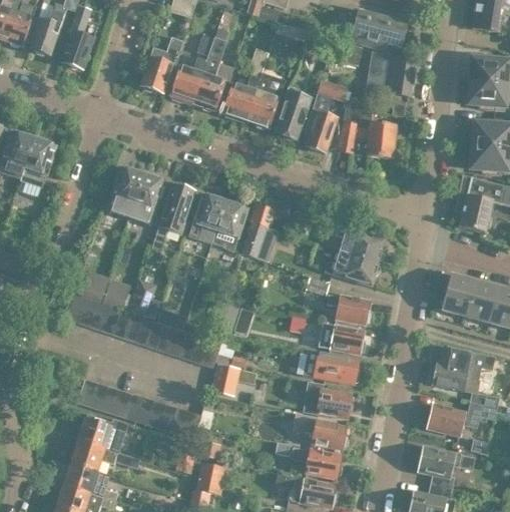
[(0,37),(2,38),(14,0),(4,0),(2,6),(0,5),(0,37)]
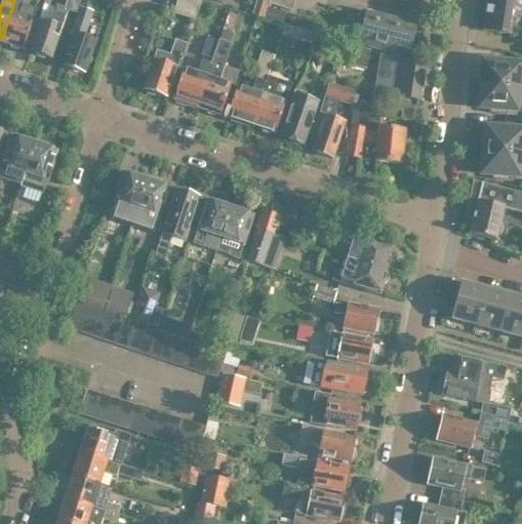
[(14,0),(2,39),(25,46),(34,17),(22,13),(25,0),(14,0)]
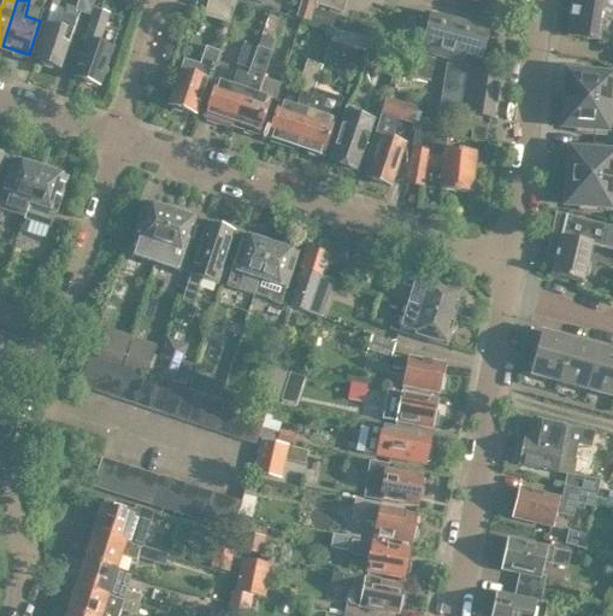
[(223,18),(230,21),(237,0),(211,0),(208,7),(225,12),(223,18)]
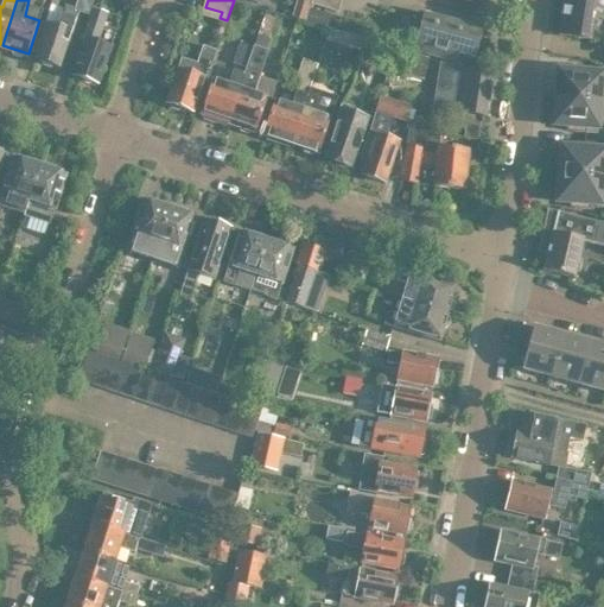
[(298,0),(293,16),(306,19),(311,5),(312,0),(298,0)]
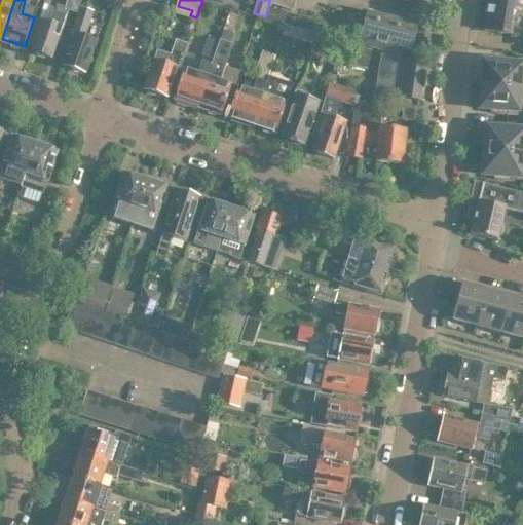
[(490,0),(486,27),(513,32),(516,12),(522,13),(522,0),(490,0)]
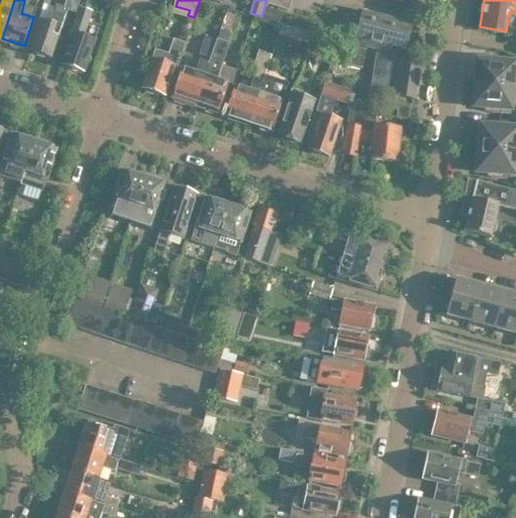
[(31,50),(52,57),(68,7),(57,4),(48,1),(42,18),(31,50)]
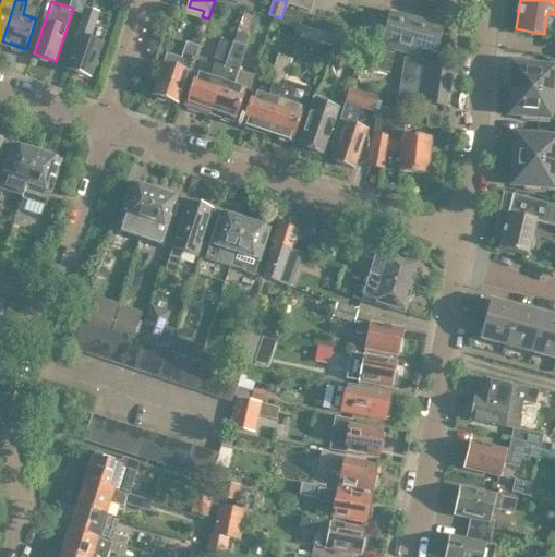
[(286,4),(281,17),(300,23),(303,9),(286,4)]
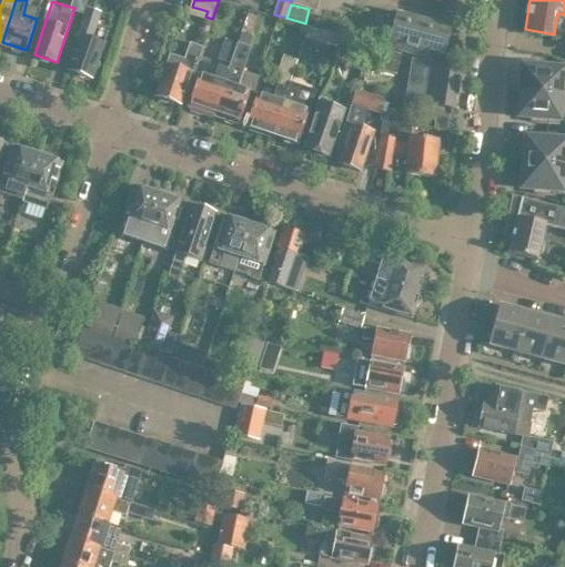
[(69,68),(93,76),(104,42),(92,38),(101,10),(88,6),(79,34),(80,34),(69,68)]
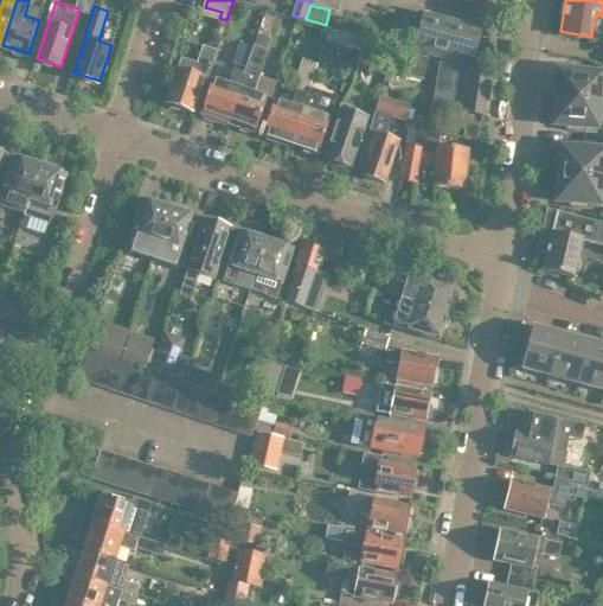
[(409,46),(456,59),(459,50),(475,55),(482,26),(419,10),(409,46)]
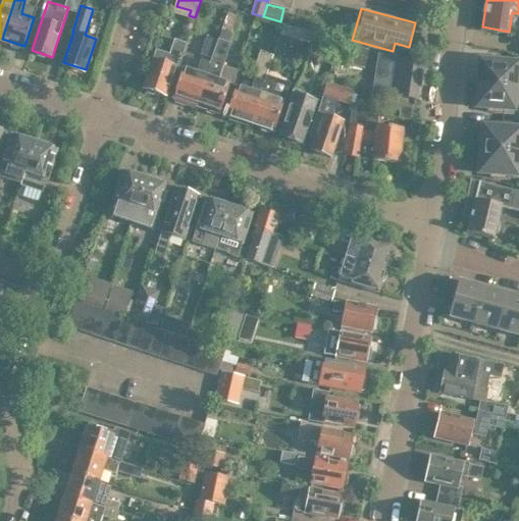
[(307,29),(284,22),(281,33),(304,39),(307,29)]
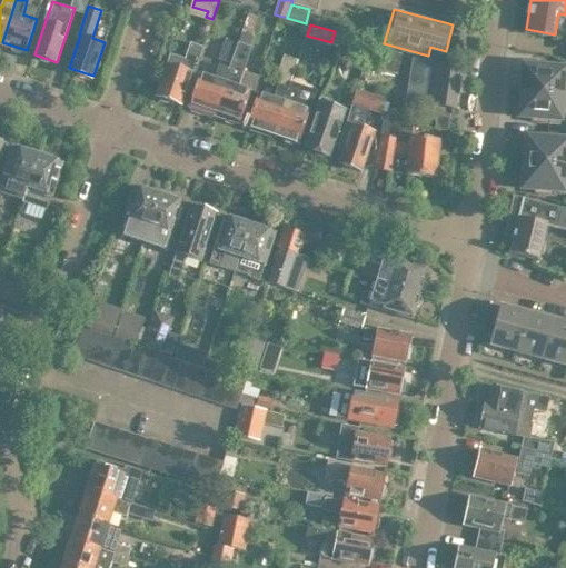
[(244,29),(239,40),(249,43),(252,31),(244,29)]
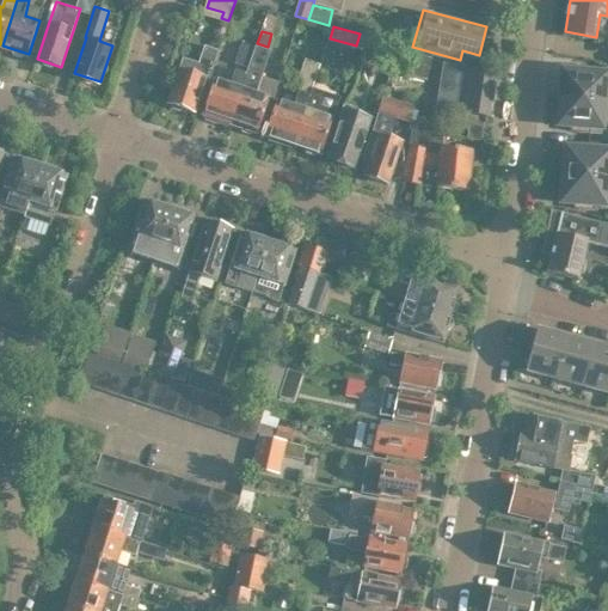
[(393,65),(399,44),(368,36),(362,54),(393,65)]
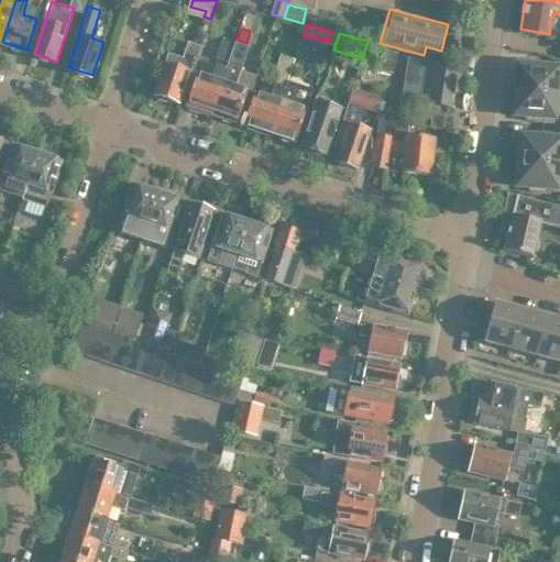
[(230,61),(237,40),(224,35),(218,56),(230,61)]
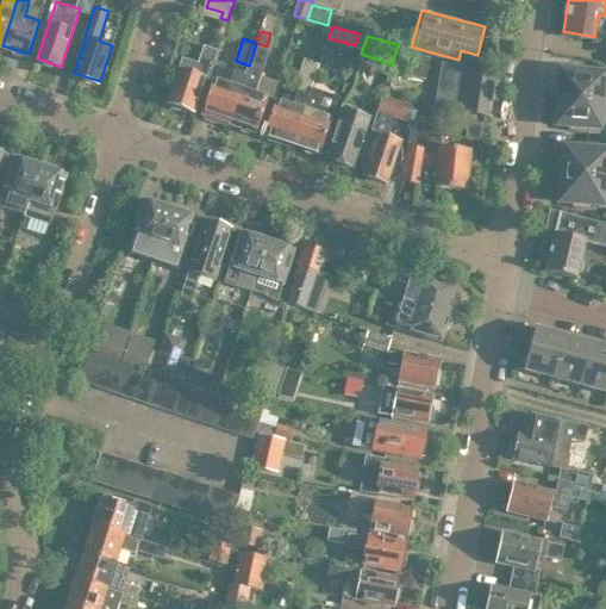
[(249,66),(247,72),(230,122),(257,130),(269,95),(252,89),(267,47),(256,43),(249,66)]
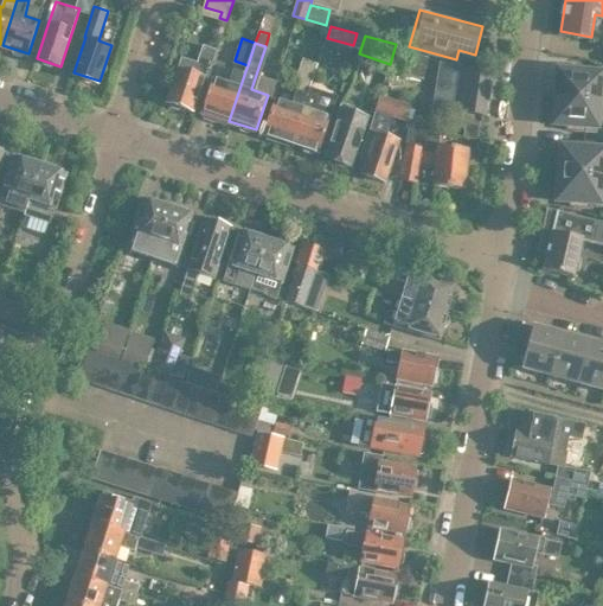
[(167,101),(194,109),(209,67),(210,67),(216,49),(203,44),(198,61),(181,56),(167,101)]
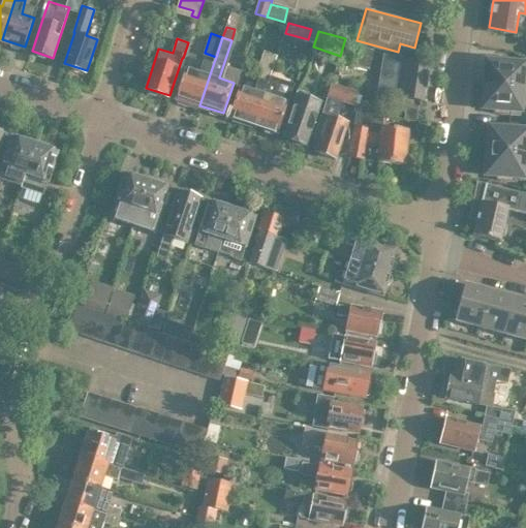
[(374,48),(347,41),(343,59),(370,65),(374,48)]
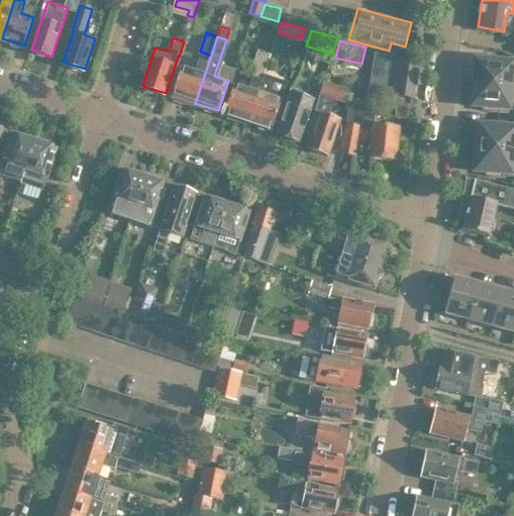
[(248,120),(265,74),(272,53),(259,47),(252,66),(255,67),(248,88),(235,84),(225,112),(248,120)]
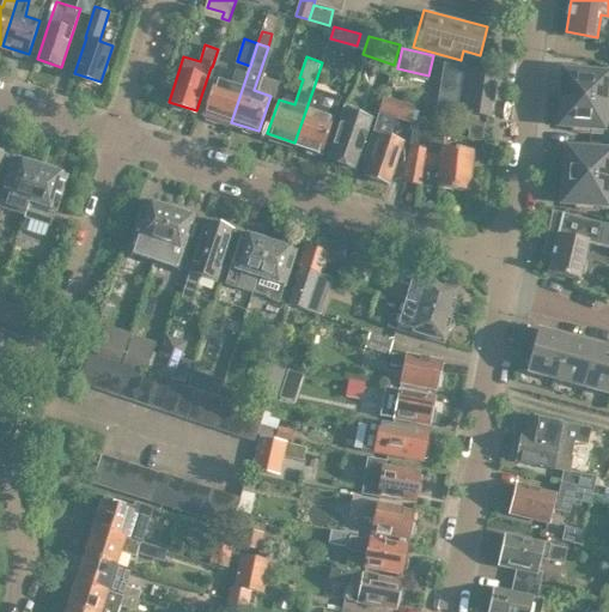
[(565,70),(562,96),(608,100),(608,73),(607,73),(596,72),(597,65),(583,65),(582,71),(565,70)]
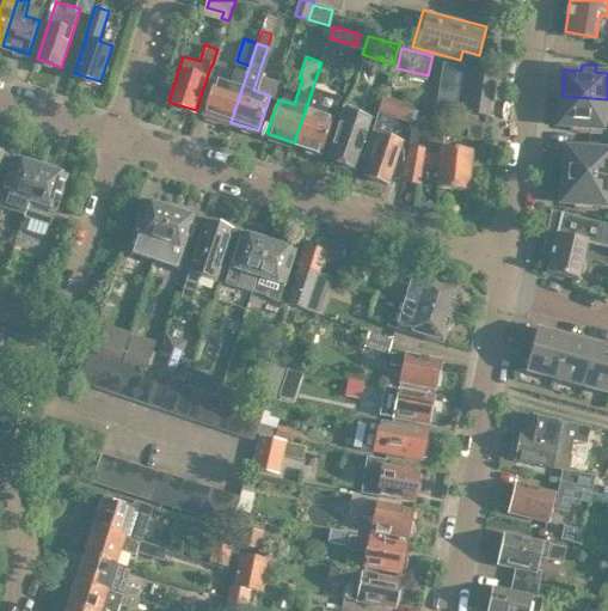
[(204,112),(231,122),(247,72),(238,68),(233,83),(216,78),(204,112)]
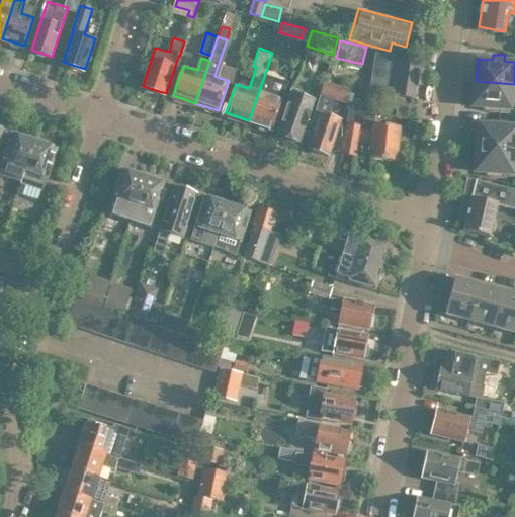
[(387,92),(416,97),(421,65),(392,61),(387,92)]
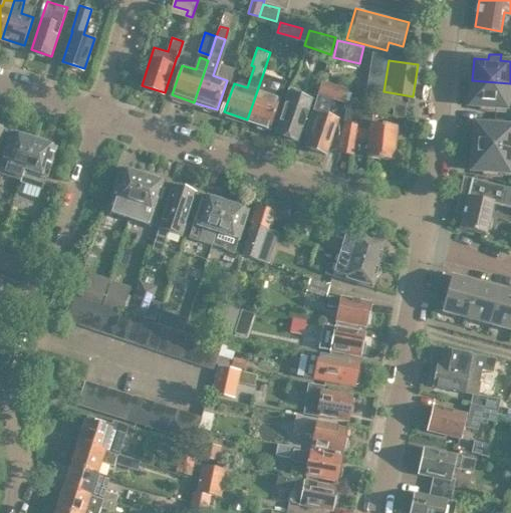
[(286,81),(263,73),(247,119),(271,127),(280,98),(281,98),(286,81)]
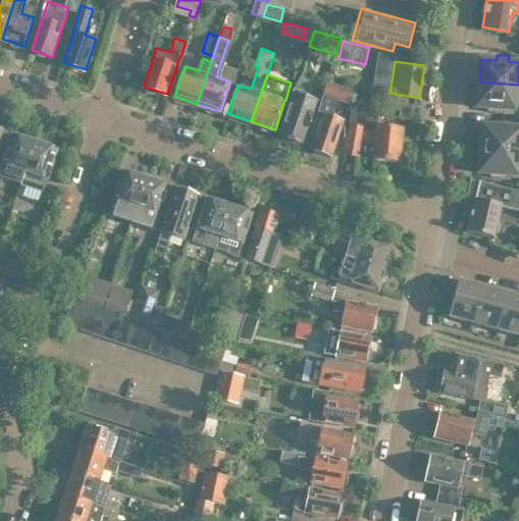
[(328,80),(324,94),(343,99),(347,86),(328,80)]
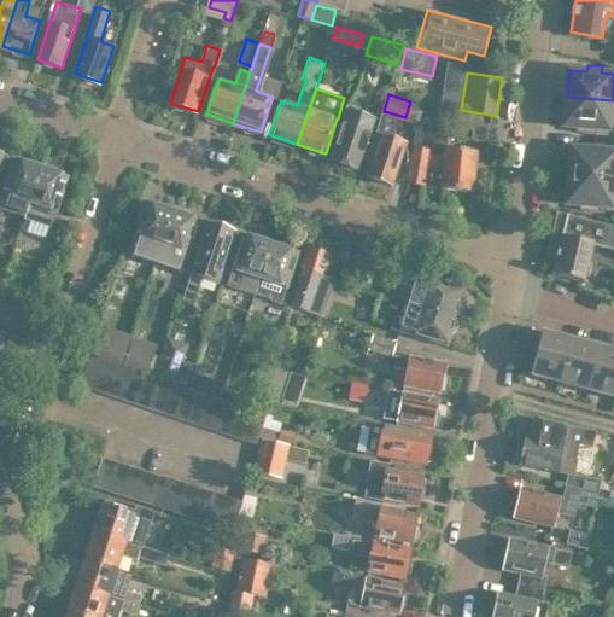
[(613,100),(567,97),(565,123),(583,124),(582,132),(596,132),(597,126),(608,127),(608,123),(613,123),(613,100)]
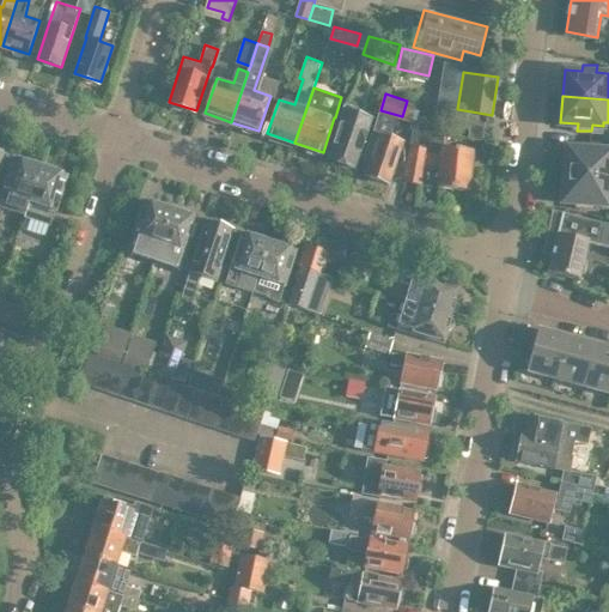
[(343,122),(332,157),(358,167),(375,116),(354,109),(355,104),(347,102),(340,121),(343,122)]
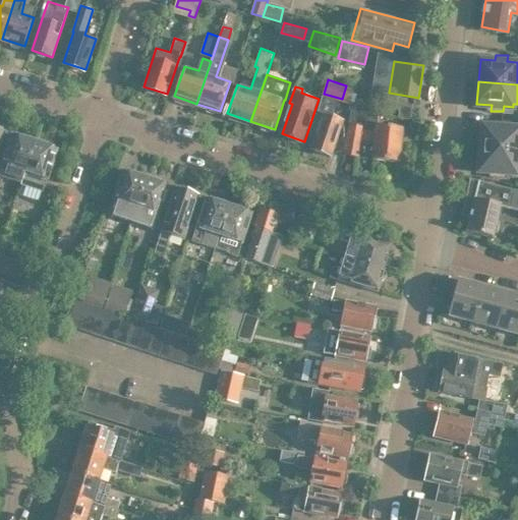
[(344,117),(319,109),(311,130),(317,131),(312,146),(333,153),(344,117)]
